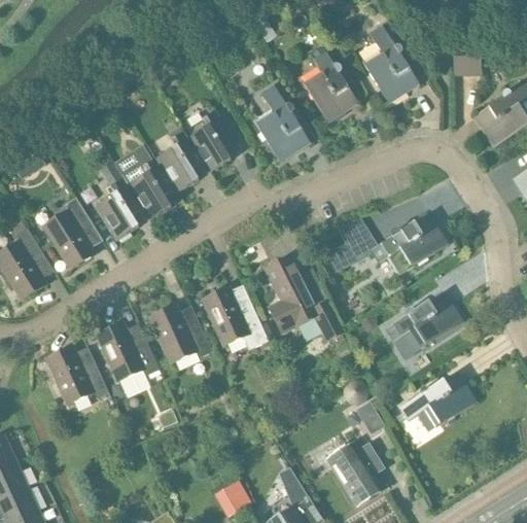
[(382,25),(370,33),(383,55),(365,66),(389,102),(419,82),(400,54),(401,53),(402,50),(402,46),(399,44),(396,45),(395,45),(382,25)]
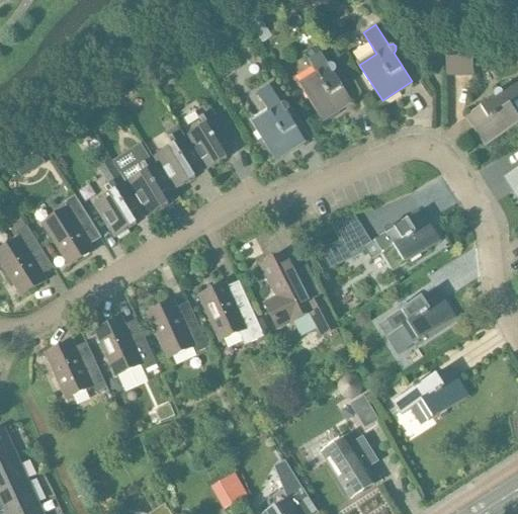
[(329,63),(329,64),(316,44),(305,51),(318,72),(299,84),(322,118),(352,99),(334,72),(334,71),(336,68),(336,65),(333,63),(329,63)]
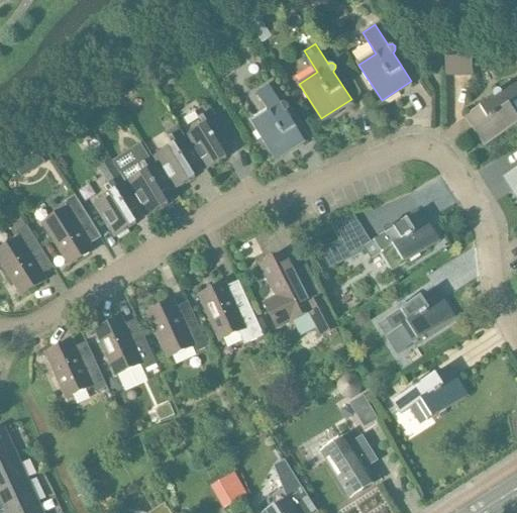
[(472,46),(444,46),(445,74),(457,73),(472,73),(472,65),(472,46)]
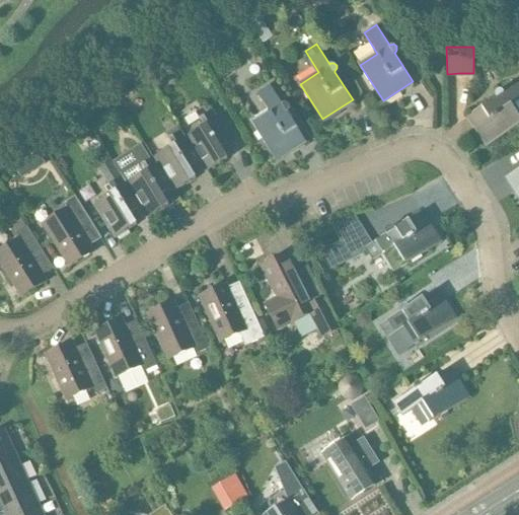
[(496,95),(467,114),(487,144),(504,133),(518,123),(518,80),(504,90),(503,90),(503,89),(502,89),(501,88),(499,88),(498,88),(497,89),(496,90),(496,91),(495,92),(495,93),(495,94),(496,95)]
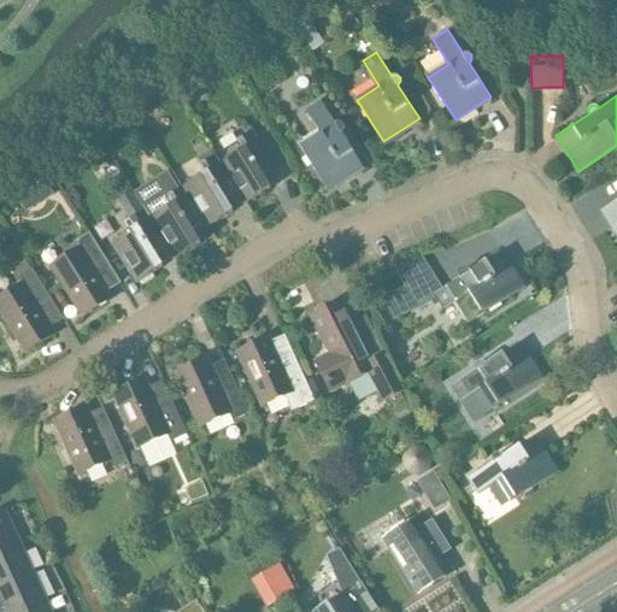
[(336,122),(336,123),(322,100),(309,109),(324,134),(303,148),(328,188),(364,165),(342,131),(345,128),(344,124),(340,122),(336,122)]
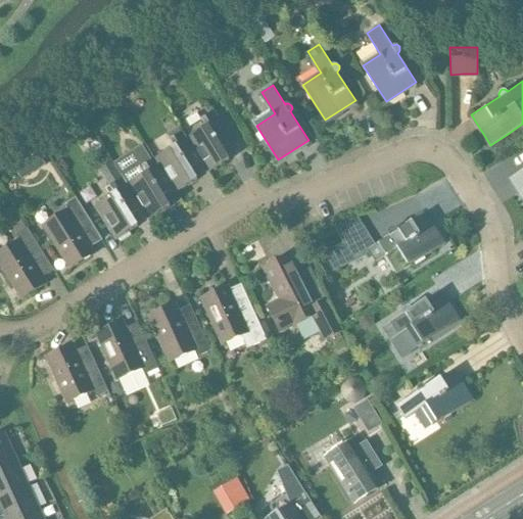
[(97,104),(85,111),(93,126),(105,120),(97,104)]
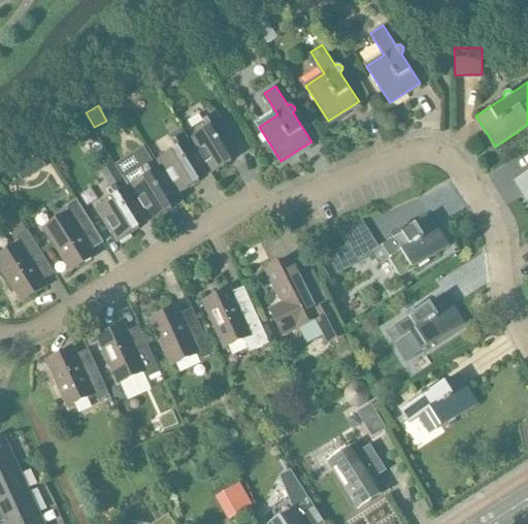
[(207,123),(187,136),(198,154),(209,172),(231,159),(220,140),(230,133),(215,109),(204,117),(207,123)]
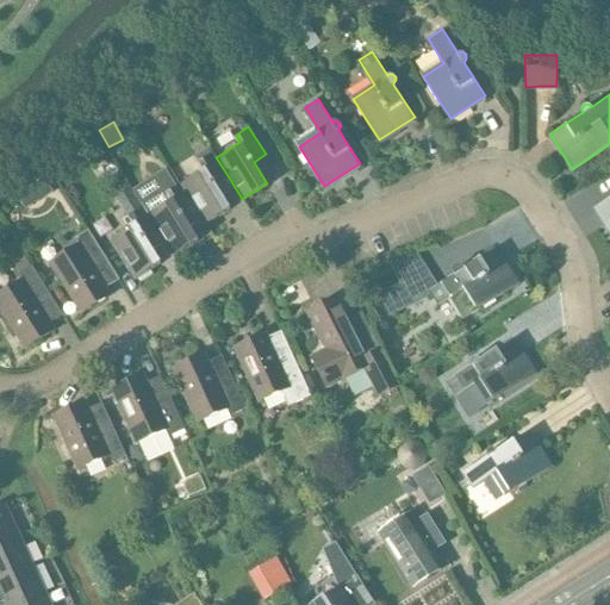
[(99,135),(87,142),(94,154),(106,147),(99,135)]
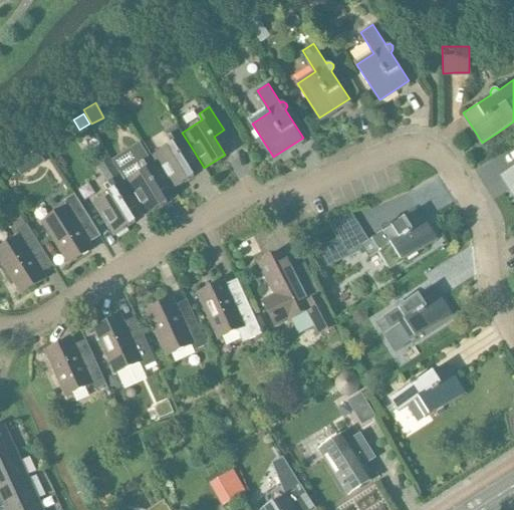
[(171,141),(151,153),(166,176),(173,188),(194,175),(183,156),(193,150),(182,133),(178,126),(166,134),(171,141)]
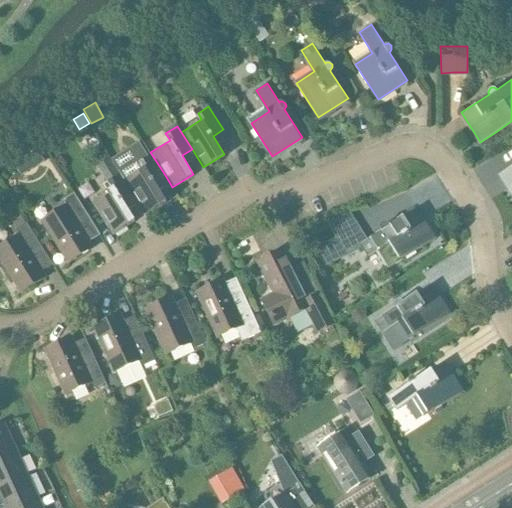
[(93,198),(103,215),(114,232),(135,219),(124,201),(134,194),(124,178),(107,151),(95,159),(112,186),(93,198)]
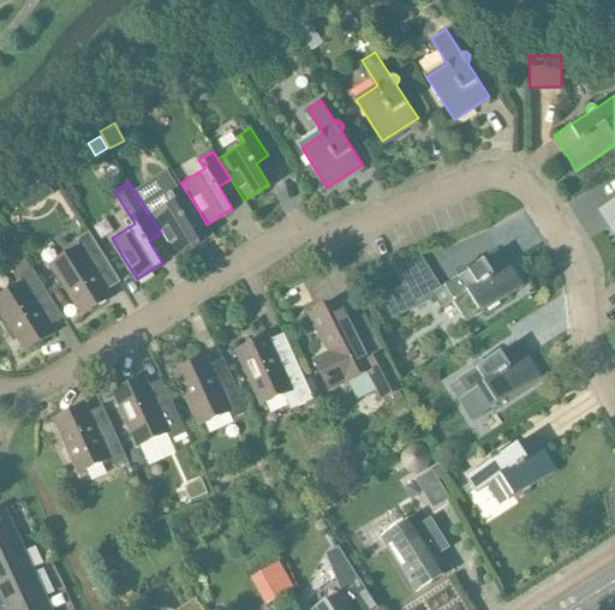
[(149,214),(161,233),(174,256),(199,240),(186,217),(198,210),(180,183),(166,191),(172,201),(149,214)]
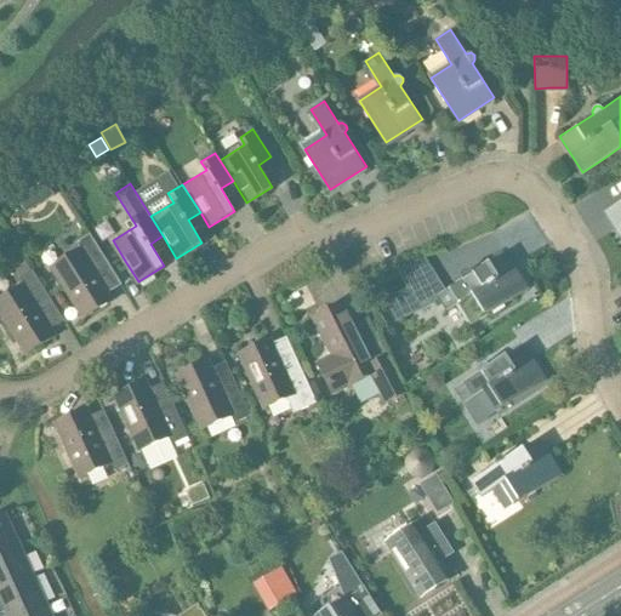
[(620,199),(605,210),(620,233),(620,199)]
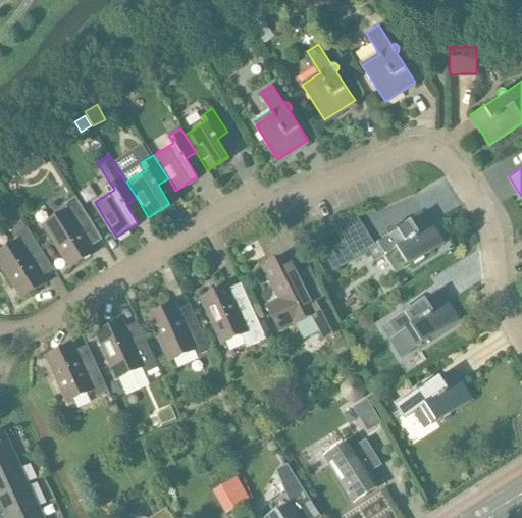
[(43,222),(59,249),(70,266),(95,250),(82,228),(93,221),(75,194),(64,201),(68,207),(43,222)]
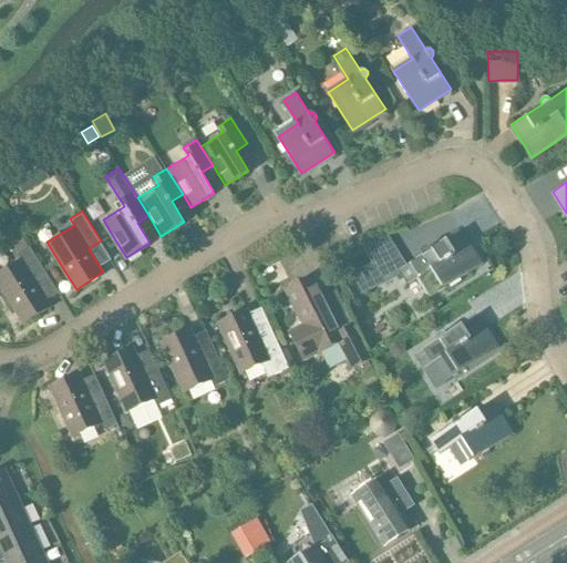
[(371,262),(342,276),(352,296),(382,282),(402,272),(409,282),(416,276),(429,296),(444,286),(464,274),(483,262),(462,228),(431,248),(430,248),(430,247),(429,247),(429,246),(428,246),(426,246),(425,246),(424,246),(423,247),(422,247),(422,248),(422,249),(421,251),(421,252),(422,252),(422,253),(422,254),(406,264),(392,241),(388,233),(362,244),(368,254),(371,262)]
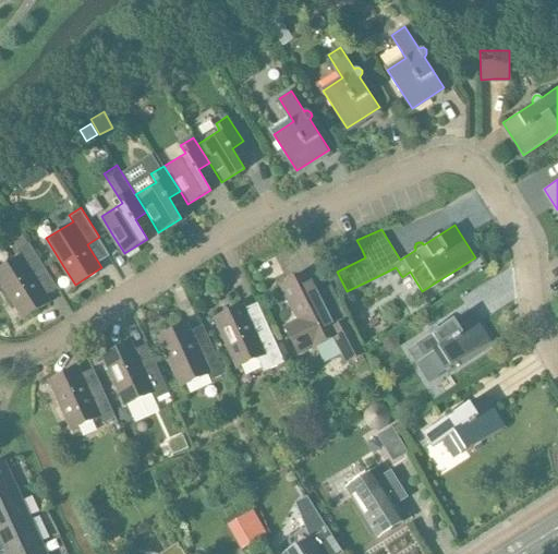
[(12,240),(17,248),(21,254),(0,266),(0,279),(23,316),(50,300),(35,276),(47,269),(24,232),(12,240)]
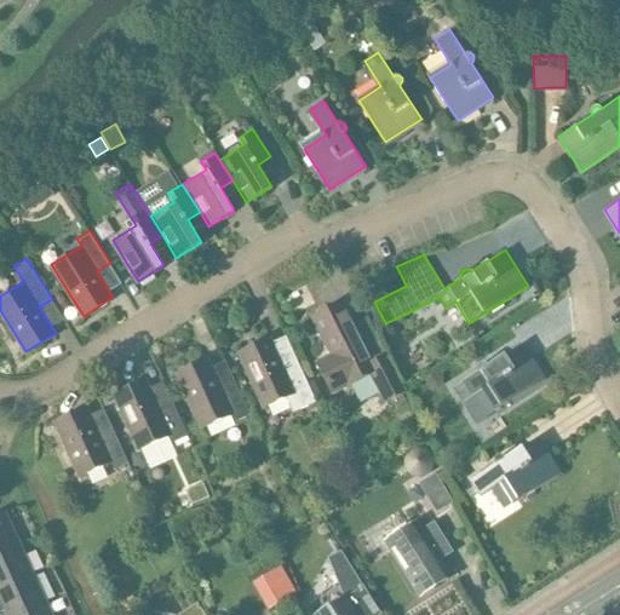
[(316,360),(327,381),(332,390),(369,371),(385,401),(407,390),(377,331),(363,338),(343,299),(313,315),(331,352),(316,360)]
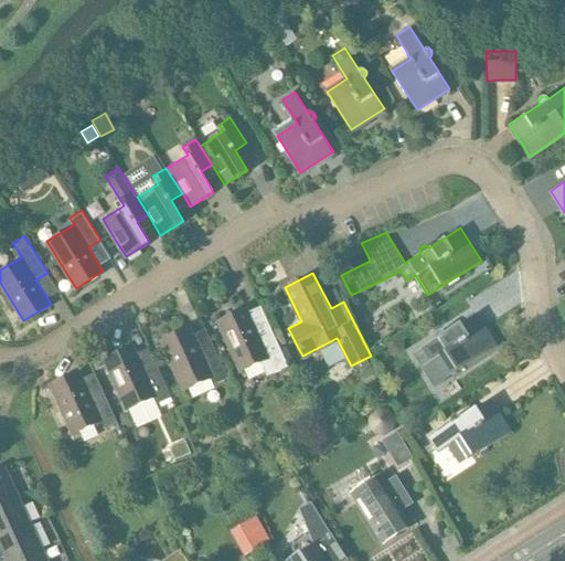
[(217,320),(226,340),(240,369),(262,359),(268,373),(288,363),(270,326),(257,331),(246,306),(217,320)]
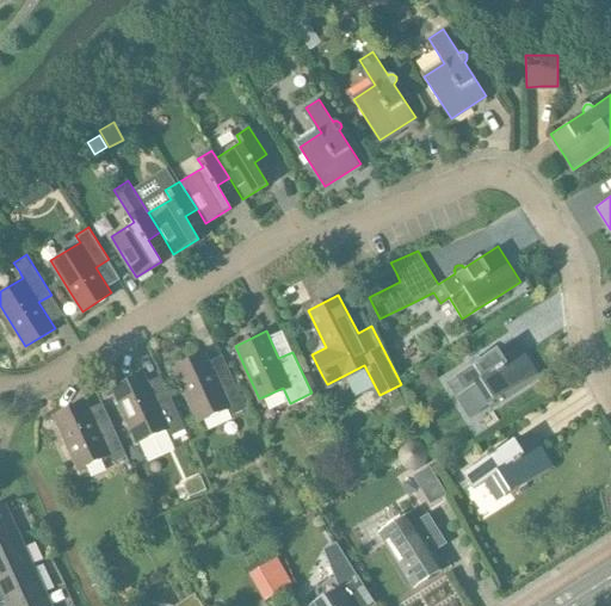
[(471,364),(449,379),(457,394),(481,378),(494,400),(537,372),(514,338),(481,359),(481,358),(477,356),(473,357),(471,360),(471,364)]
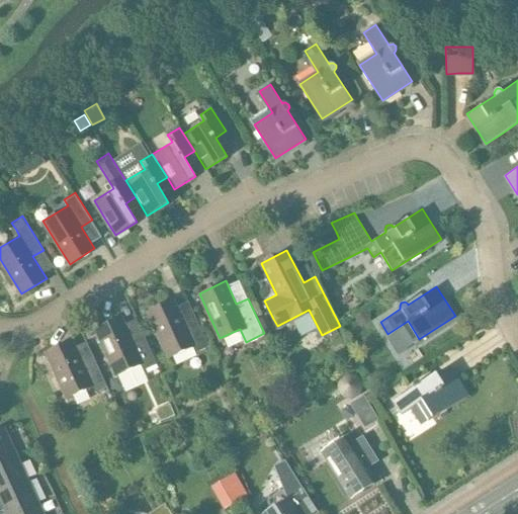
[(208,345),(204,335),(196,316),(184,322),(174,298),(147,311),(168,357),(195,344),(198,350),(208,345)]
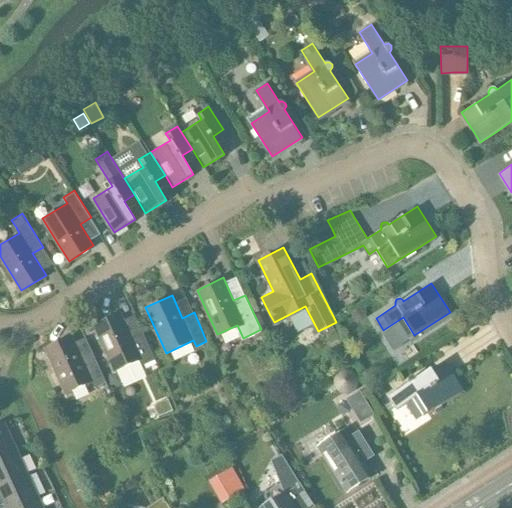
[(361,305),(350,312),(356,321),(367,315),(361,305)]
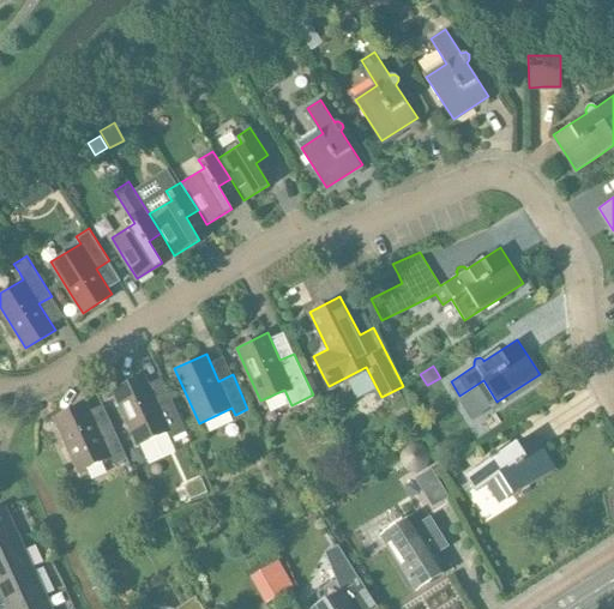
[(186,429),(181,417),(170,396),(157,402),(144,374),(113,389),(138,445),(170,429),(173,435),(186,429)]
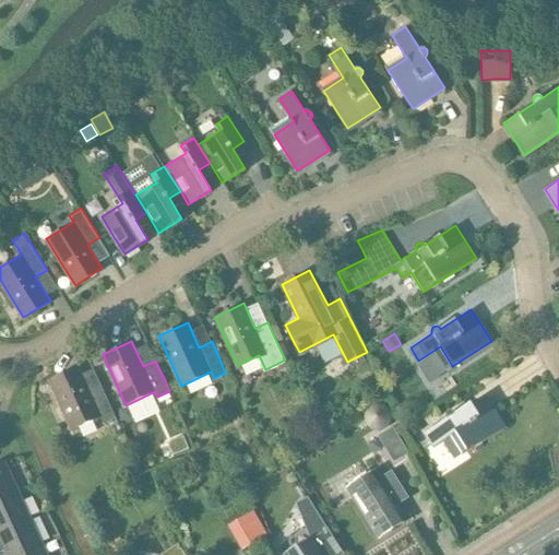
[(103,422),(116,416),(102,385),(90,390),(78,366),(49,379),(71,428),(100,415),(103,422)]
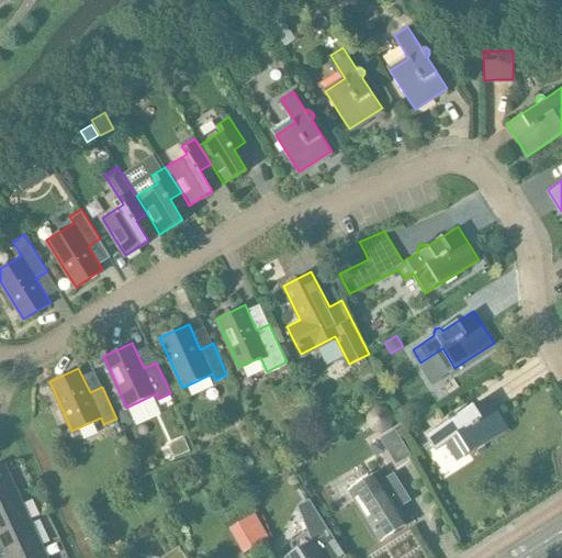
[(449,415),(449,420),(427,434),(436,447),(458,433),(470,453),(509,427),(489,394),(458,414),(454,412),(451,413),(449,415)]
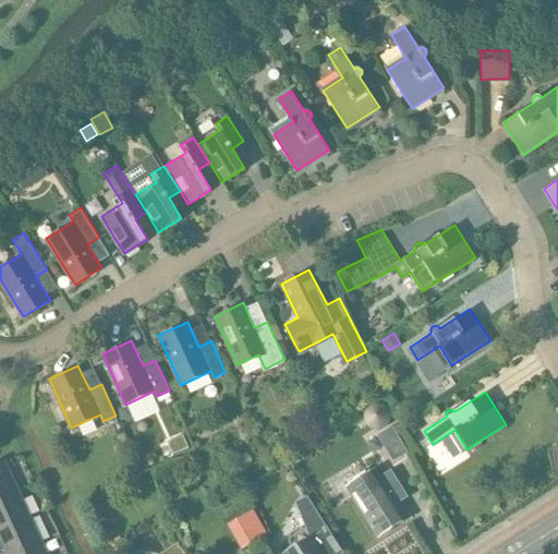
[(363,411),(363,414),(363,418),(364,420),(365,422),(367,424),(370,426),(372,428),(375,429),(378,428),(381,428),(385,425),(387,424),(388,422),(389,420),(390,417),(390,414),(390,411),(389,408),(387,405),(385,402),(381,401),(379,400),(376,400),(374,401),(372,401),(368,404),(366,406),(364,408),(363,411)]
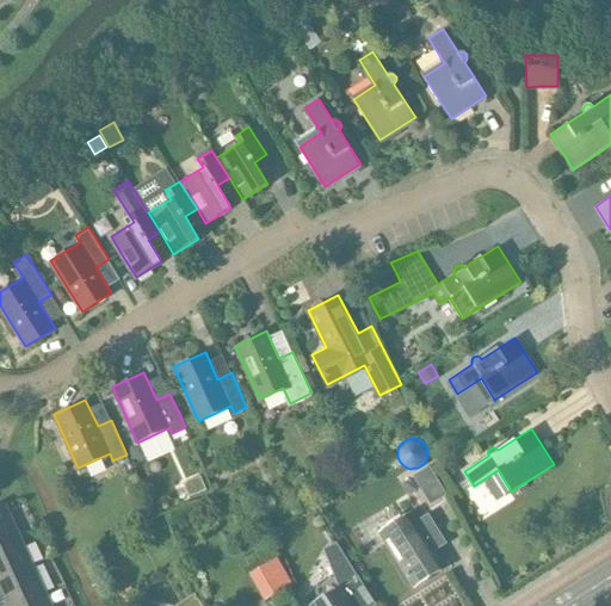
[(455,456),(442,464),(449,475),(462,465),(455,456)]
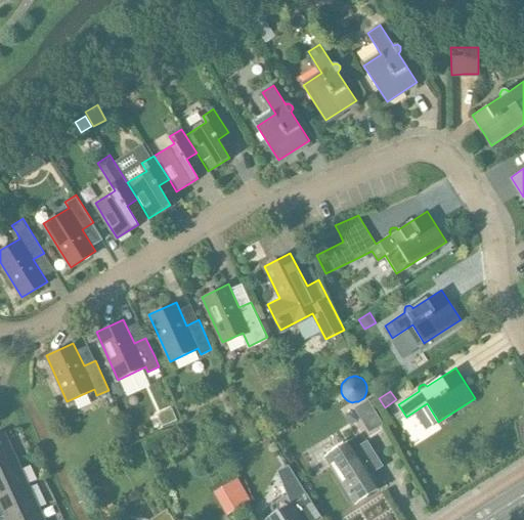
[(45,519),(5,430),(0,432),(0,519),(45,519)]
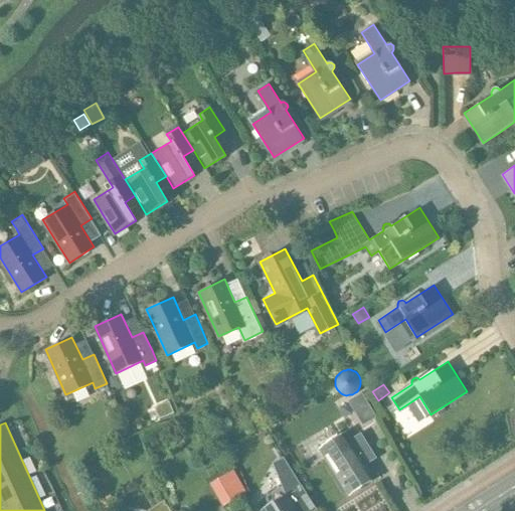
[(324,454),(348,494),(374,478),(365,463),(375,456),(360,432),(350,439),(349,438),(324,454)]
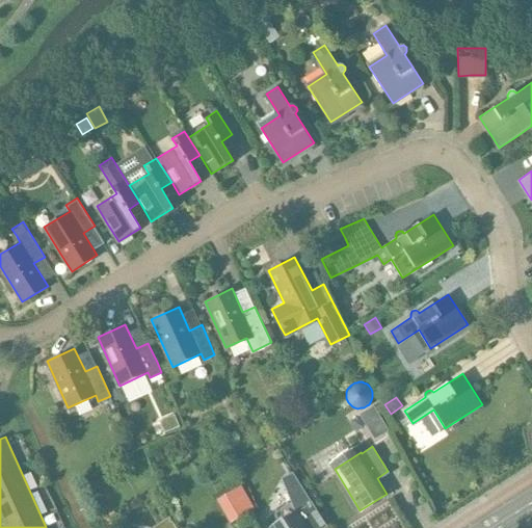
[(299,482),(287,489),(292,499),(304,492),(299,482)]
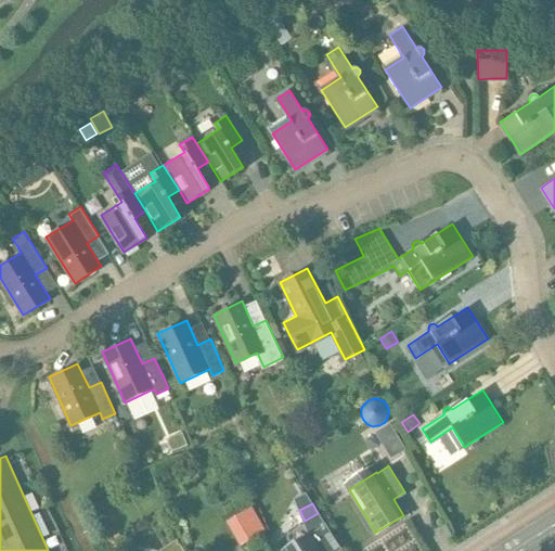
[(252,504),(226,520),(240,545),(266,529),(252,504)]
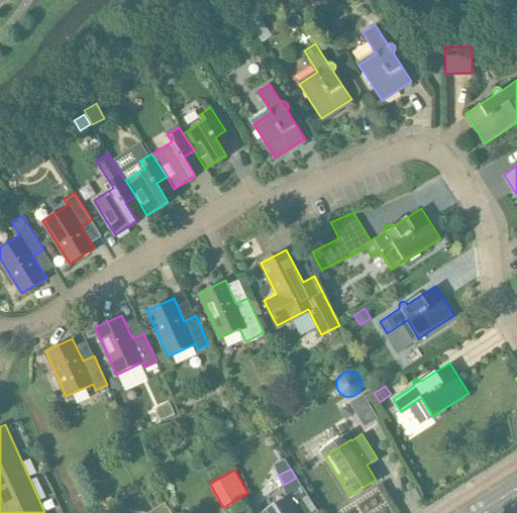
[(303,488),(265,512),(266,512),(301,512),(314,505),(303,488)]
